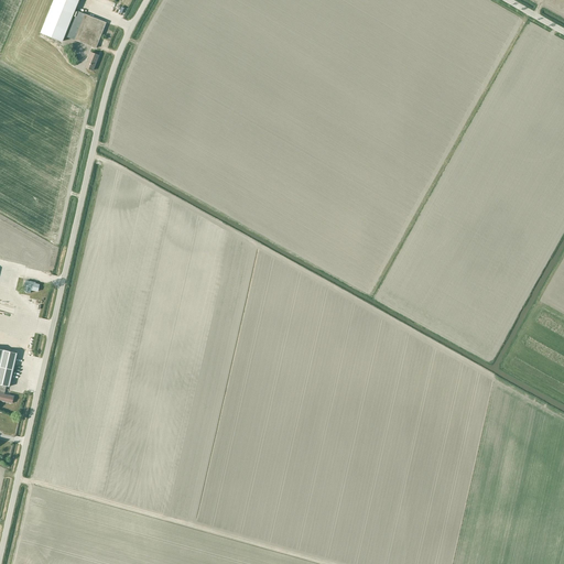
[(75,10),(78,0),(53,0),(40,33),(62,42),(64,36),(74,41),(74,40),(96,49),(106,23),(84,15),(85,14),(75,10)]
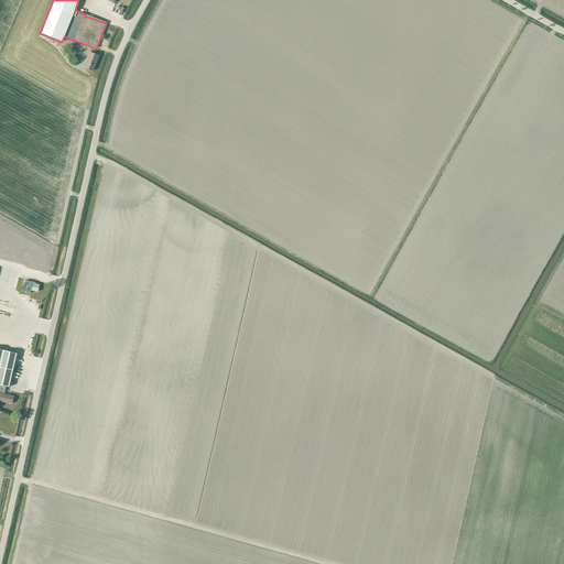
[(91,9),(104,13),(107,4),(93,0),(90,0),(90,2),(95,4),(95,7),(93,6),(91,9)]
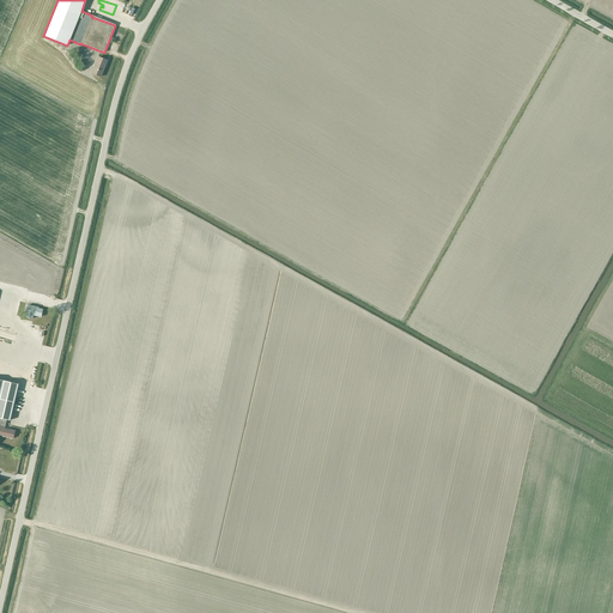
[(120,23),(133,24),(134,8),(127,8),(126,12),(122,11),(121,16),(123,16),(123,19),(120,19),(120,23)]
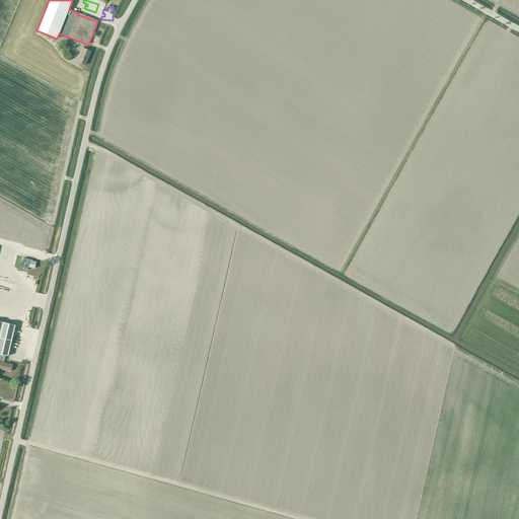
[(88,57),(90,51),(84,49),(79,63),(86,66),(89,57),(88,57)]
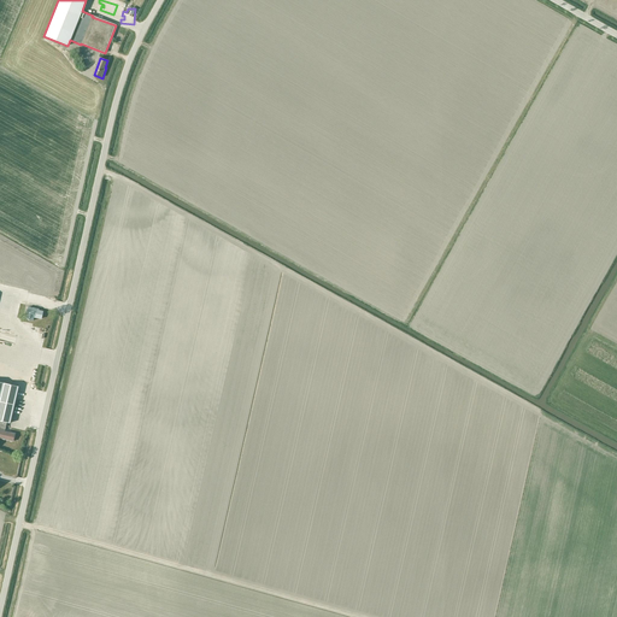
[(24,309),(27,297),(9,293),(7,299),(5,298),(4,304),(24,309)]
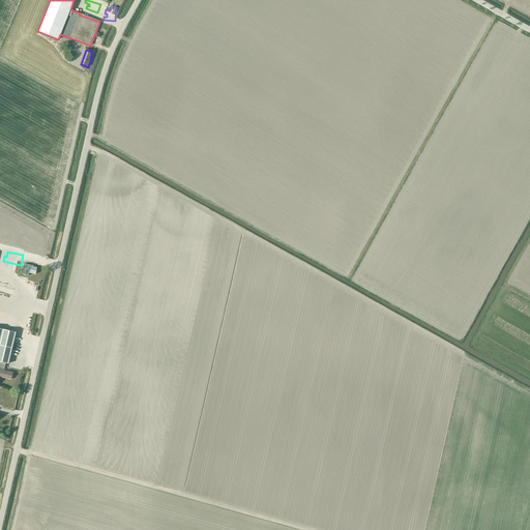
[(23,267),(22,267),(22,268),(23,269),(22,275),(28,276),(28,273),(35,274),(36,268),(31,267),(31,266),(24,264),(23,267)]
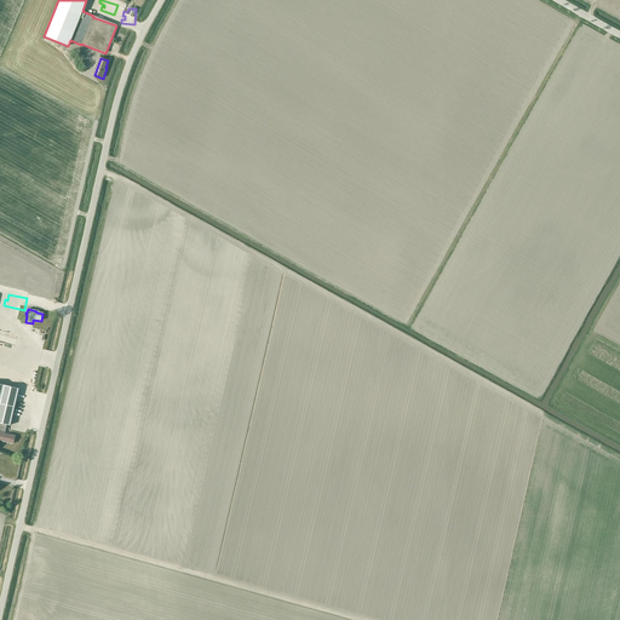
[(0,337),(17,340),(18,334),(0,331),(0,337)]
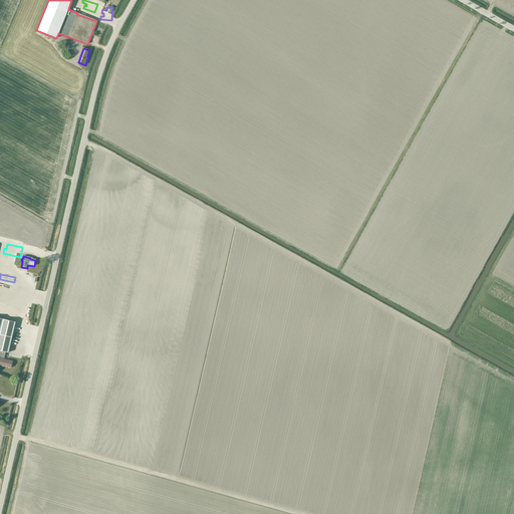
[(0,364),(11,367),(12,361),(4,359),(5,352),(8,352),(15,322),(0,318),(0,364)]
